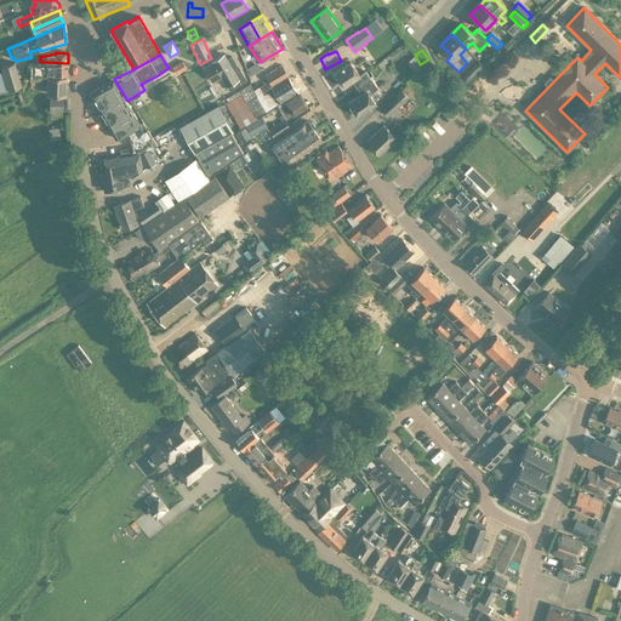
[(239,69),(232,57),(227,61),(224,55),(212,63),(204,68),(212,83),(221,78),(227,87),(229,91),(246,81),(239,69)]
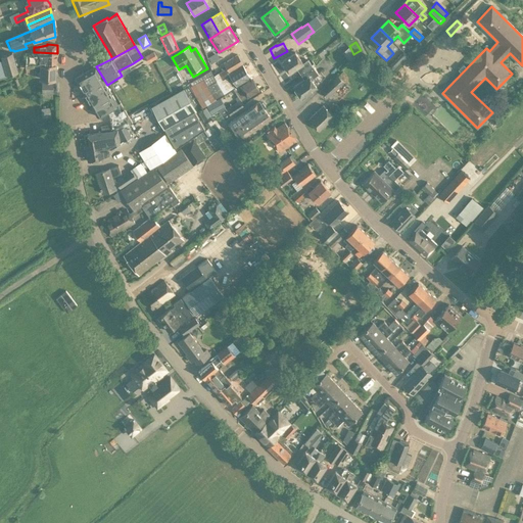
[(37,52),(34,52),(26,54),(27,68),(37,67),(37,64),(41,64),(56,65),(57,53),(37,52)]
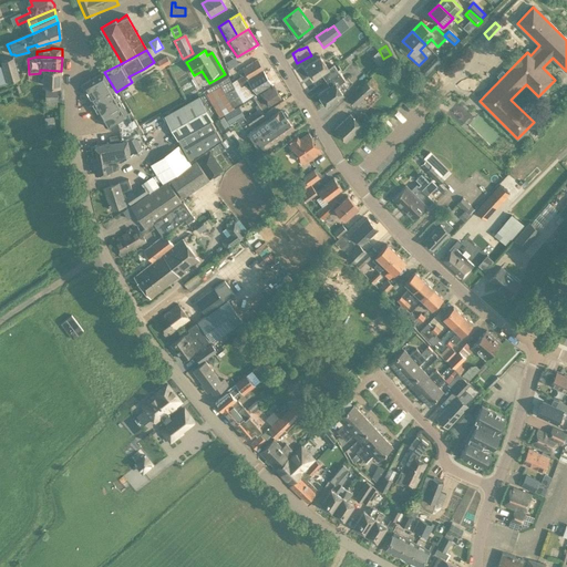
[(162,69),(171,63),(167,57),(157,62),(162,69)]
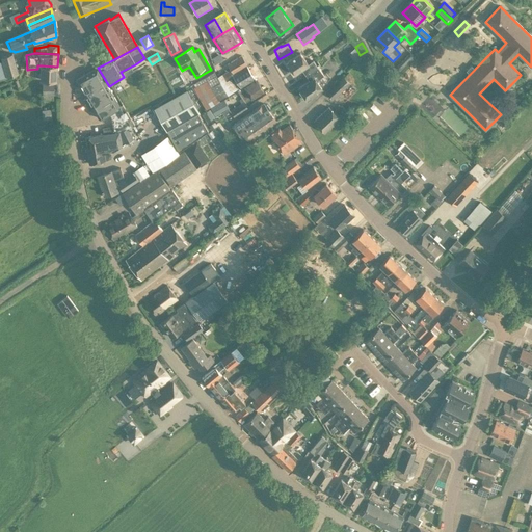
[(8,77),(19,74),(12,54),(2,57),(8,77)]
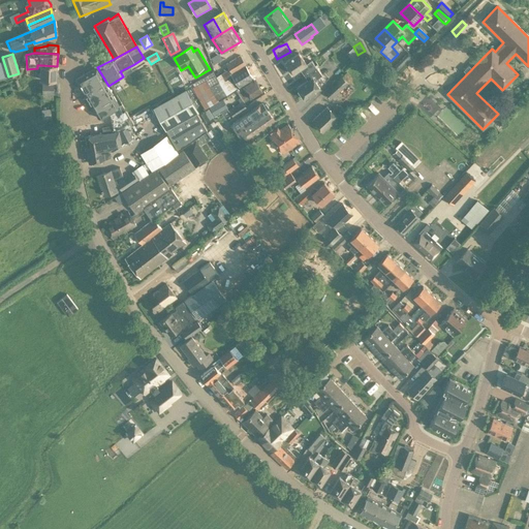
[(312,61),(307,65),(299,54),(285,63),(293,74),(300,69),(305,75),(316,67),(312,61)]
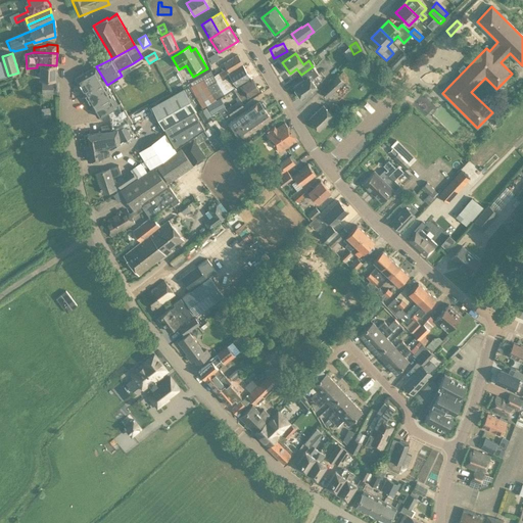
[(221,67),(223,72),(214,77),(217,82),(208,87),(204,80),(190,88),(202,109),(207,106),(217,100),(216,99),(234,89),(226,76),(228,74),(236,87),(250,79),(242,65),(246,63),(240,54),(224,64),(221,67)]
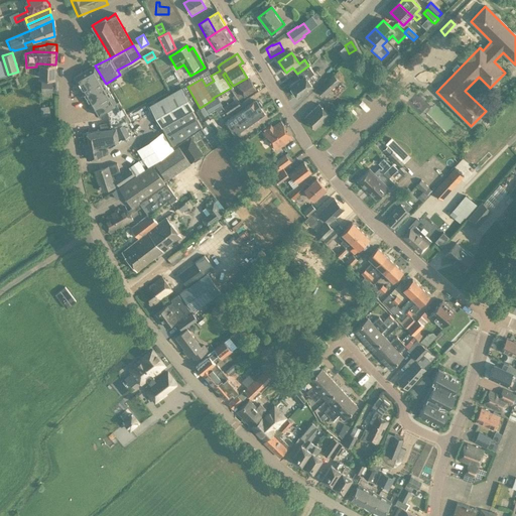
[(397,53),(384,67),(388,70),(401,56),(397,53)]
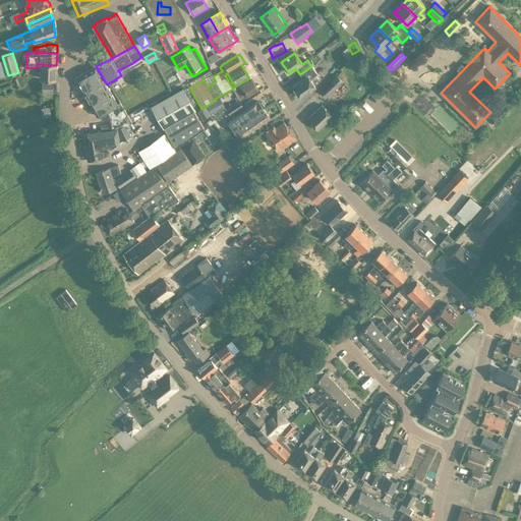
[(56,79),(56,65),(41,64),(37,64),(37,67),(26,68),(26,74),(32,74),(35,74),(35,70),(41,71),(41,79),(56,79)]
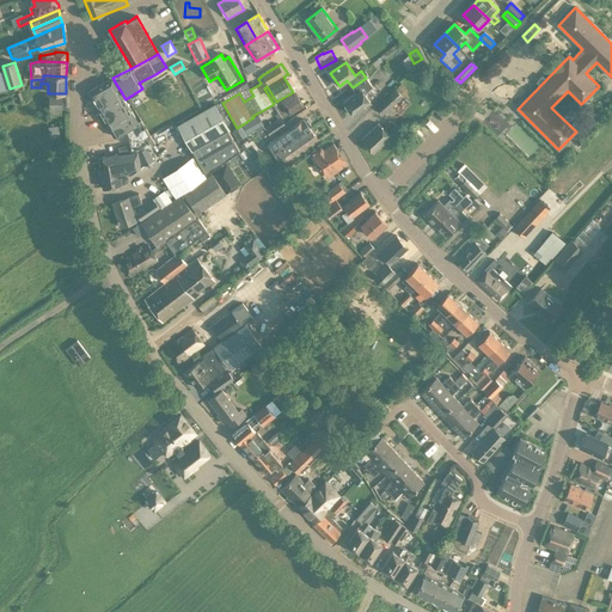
[(366,78),(353,87),(356,93),(343,102),(353,115),(369,103),(365,96),(366,92),(373,87),(366,78)]
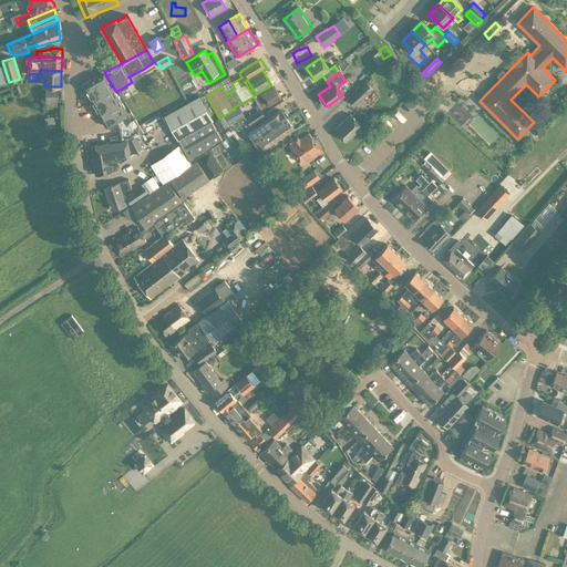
[(91,102),(113,90),(104,73),(82,85),(91,102)]
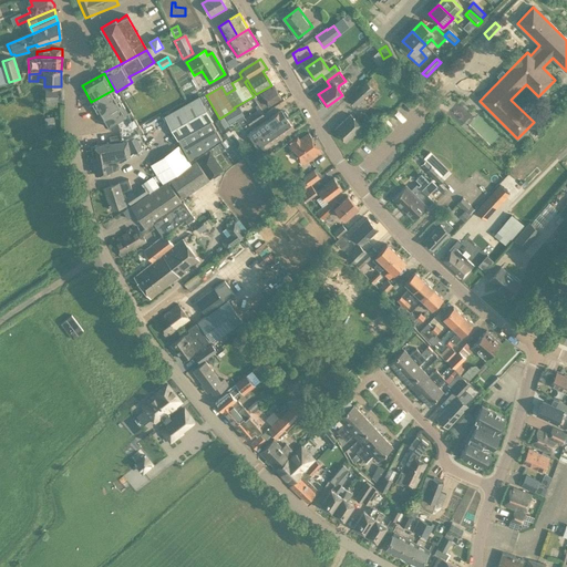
[(366,82),(348,99),(354,106),(372,90),(366,82)]
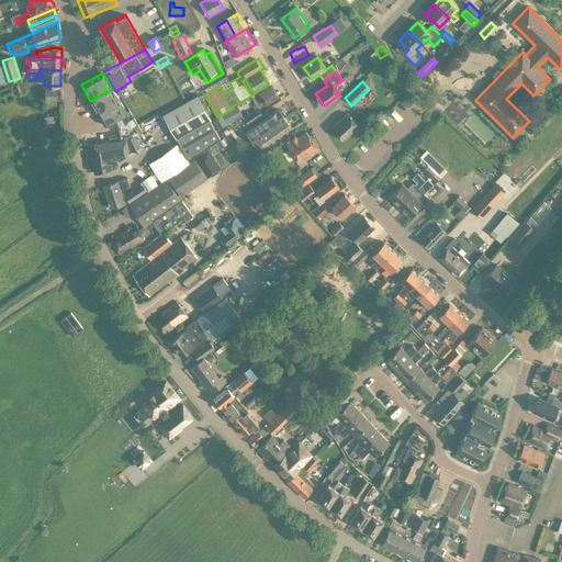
[(280,98),(271,85),(258,93),(266,107),(280,98)]
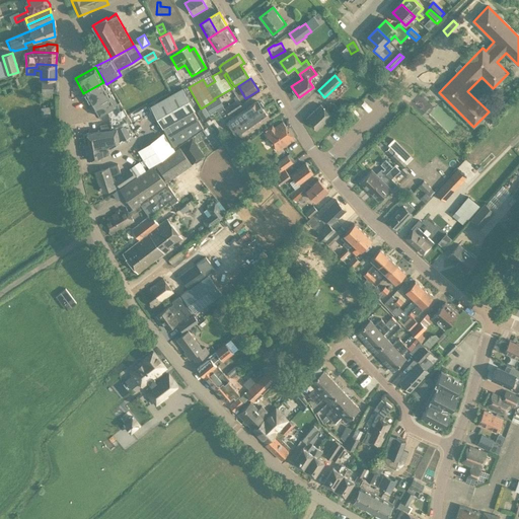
[(53,93),(54,82),(42,82),(42,92),(43,92),(43,97),(53,97),(53,93)]
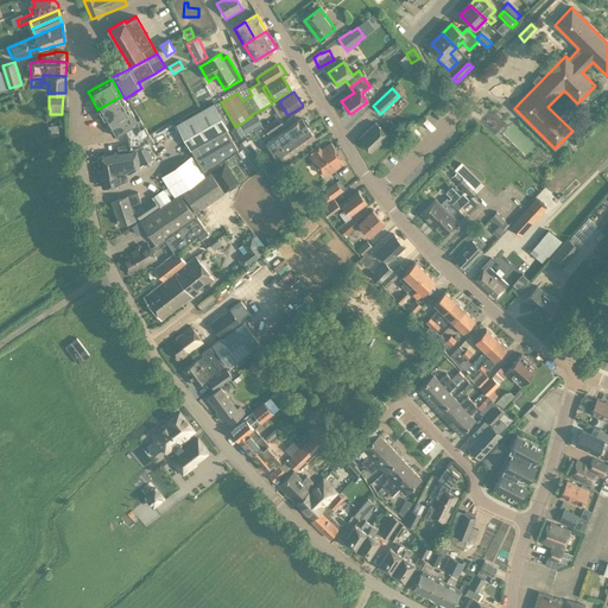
[(130,109),(121,96),(97,109),(107,126),(131,112),(132,114),(135,113),(132,108),(130,109)]
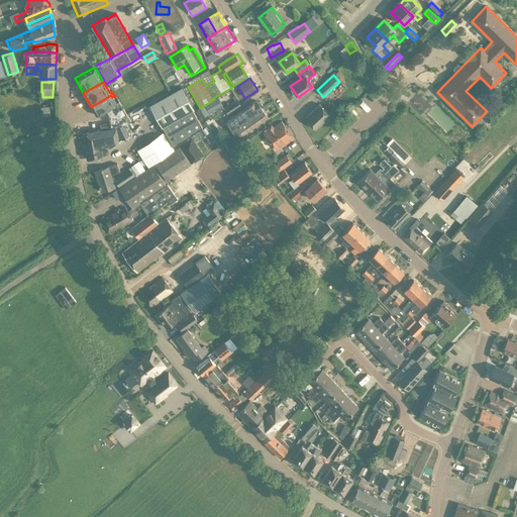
[(203,126),(193,109),(182,88),(149,106),(173,147),(203,126)]
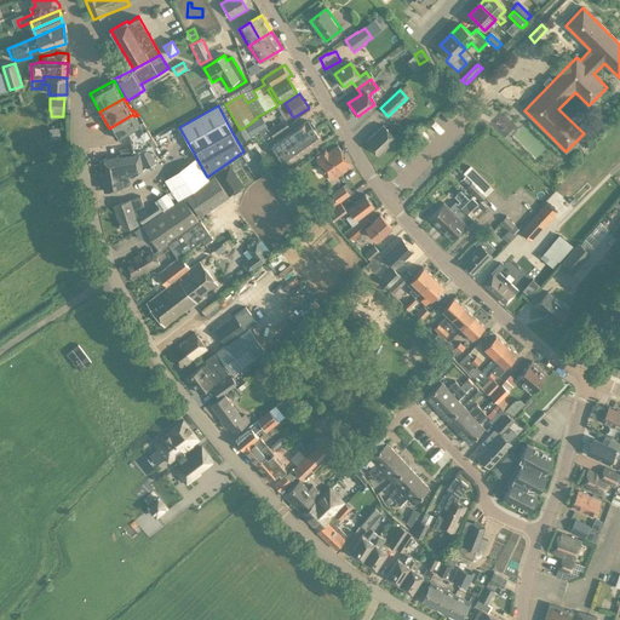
[(133,114),(109,128),(115,139),(127,132),(128,136),(130,138),(135,135),(132,130),(139,125),(135,116),(133,114)]
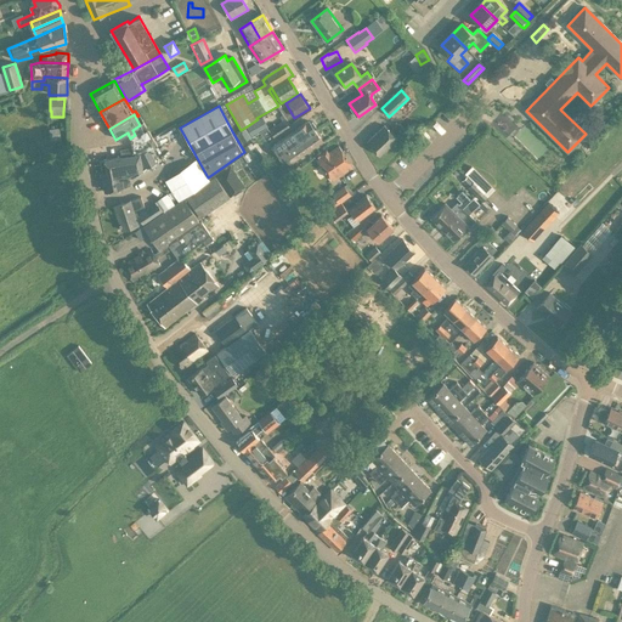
[(437,114),(433,118),(444,129),(447,124),(437,114)]
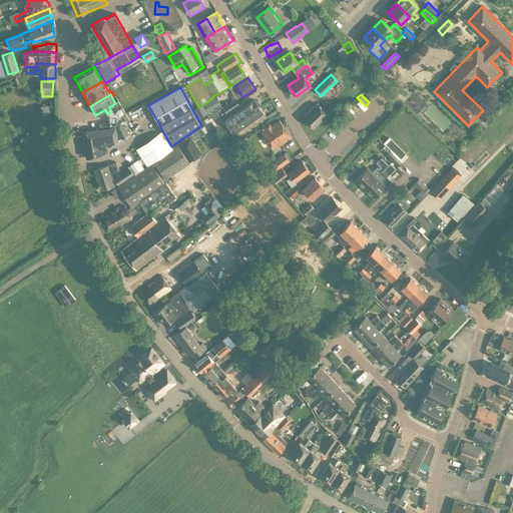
[(221,108),(216,112),(222,120),(227,116),(226,114),(237,107),(232,100),(221,108)]
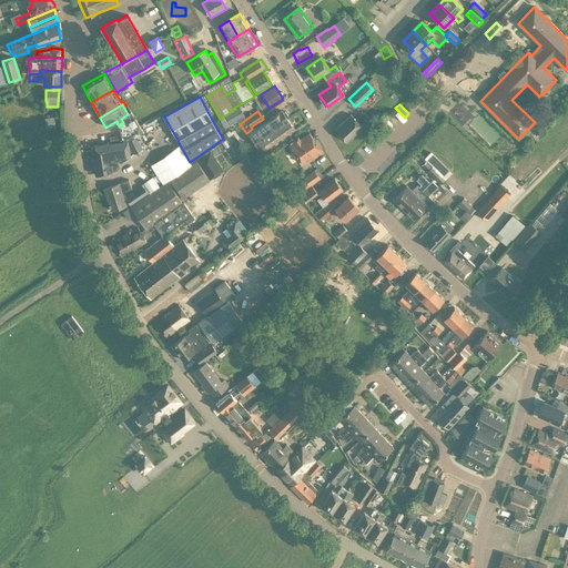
[(281,111),(266,122),(273,131),(287,121),(286,120),(288,118),(285,112),(283,113),(281,111)]
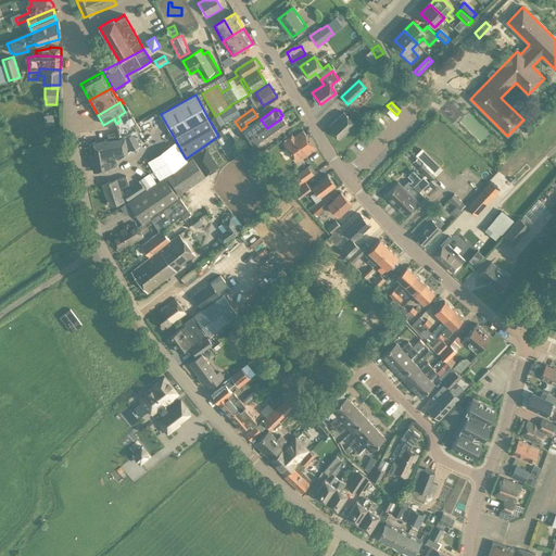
[(468,109),(460,117),(464,121),(471,112),(468,109)]
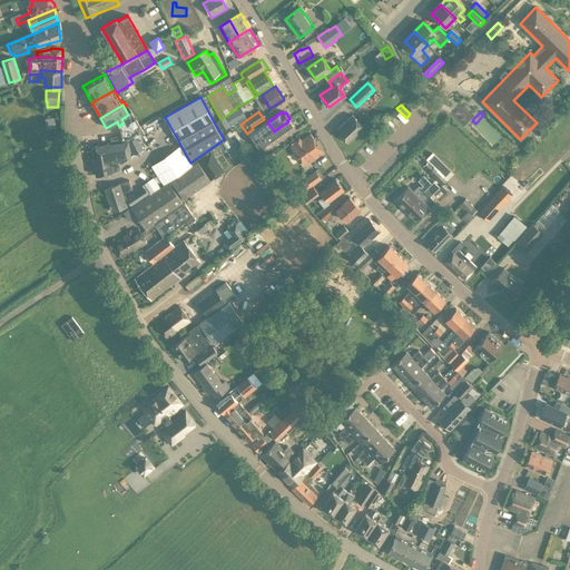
[(131,114),(128,115),(121,119),(124,124),(119,127),(118,125),(121,143),(128,141),(136,137),(137,138),(144,134),(131,114)]
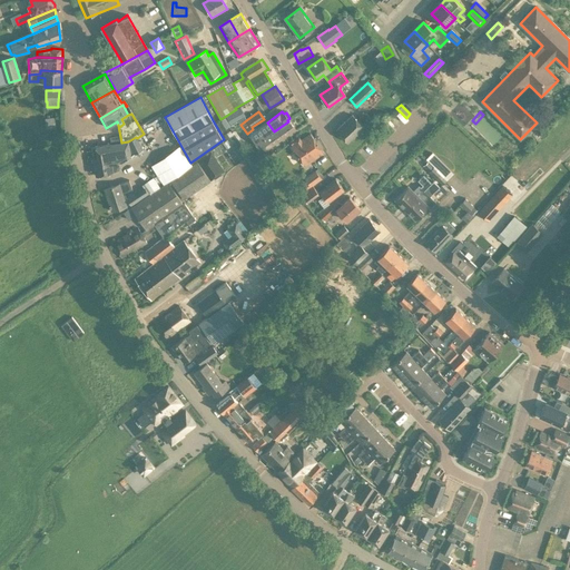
[(160,116),(147,124),(151,131),(165,124),(160,116)]
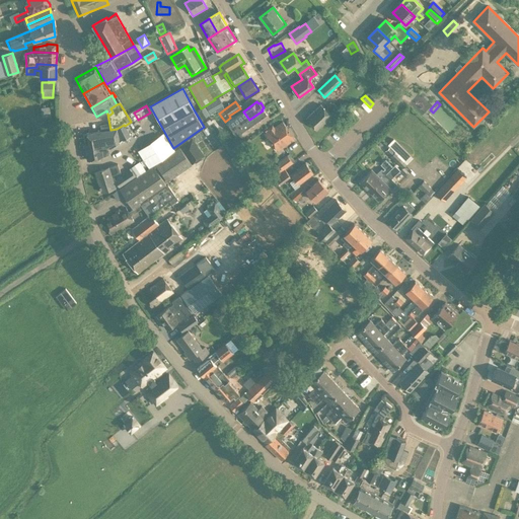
[(331,117),(320,105),(306,119),(316,130),(331,117)]
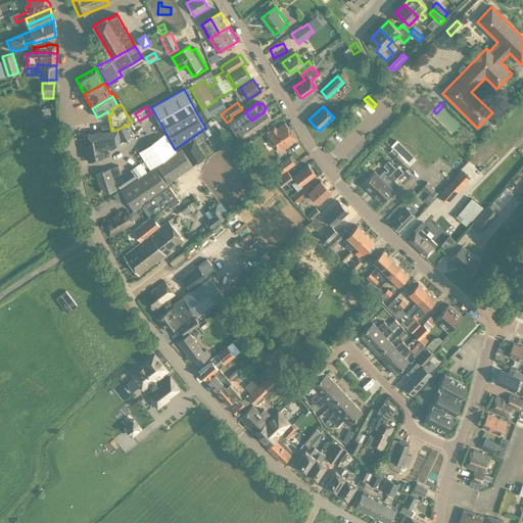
[(265,111),(251,121),(238,130),(244,138),(271,120),(265,111)]
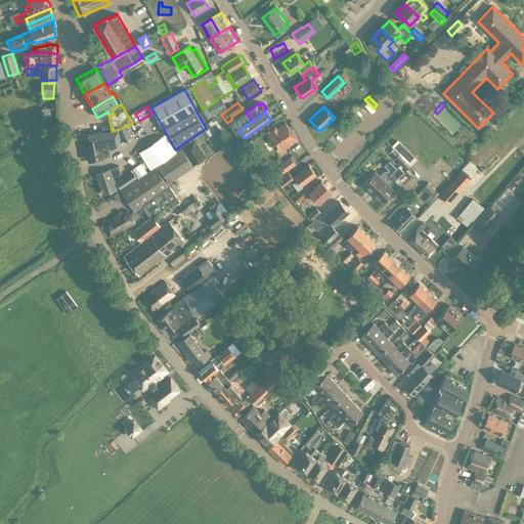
[(252,121),(246,113),(227,125),(233,133),(238,130),(252,121)]
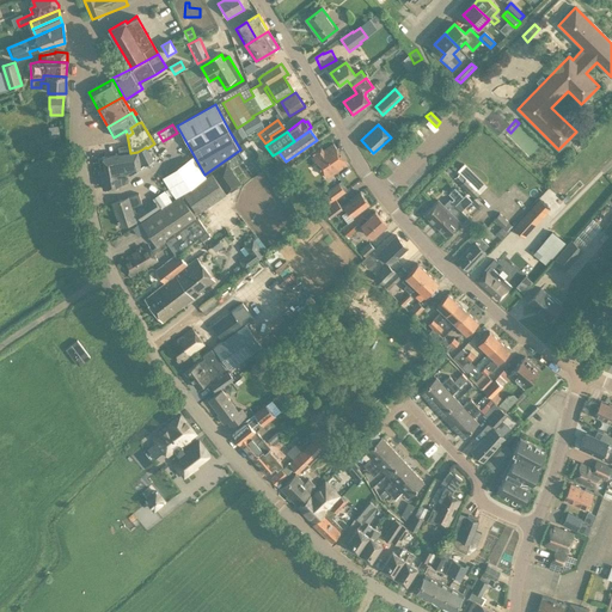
[(316,152),(318,155),(313,159),(326,178),(347,165),(334,145),(323,152),(322,148),(316,152)]
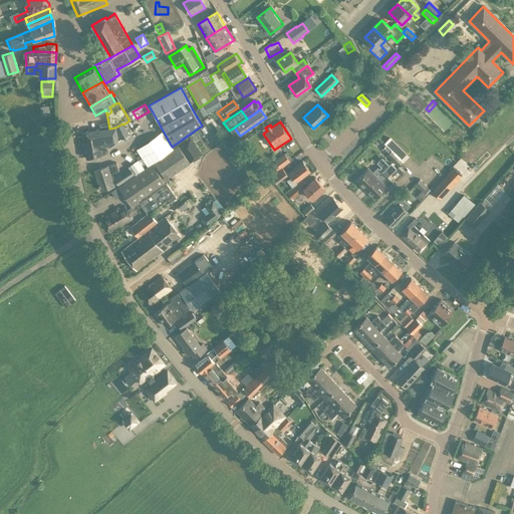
[(109,129),(82,134),(84,143),(79,144),(80,150),(85,150),(86,159),(101,156),(99,147),(106,146),(129,135),(123,124),(122,123),(115,127),(109,129)]
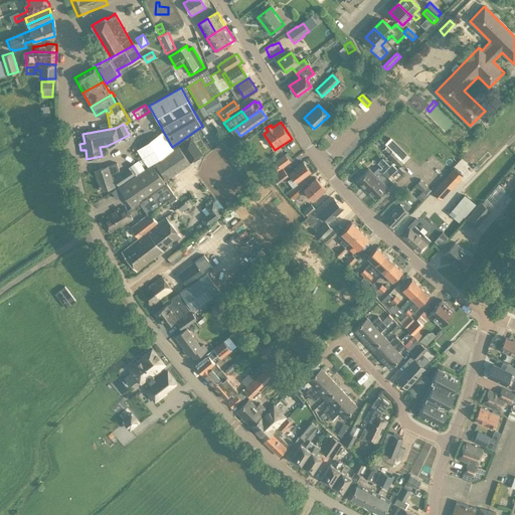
[(393,128),(386,133),(390,138),(397,134),(393,128)]
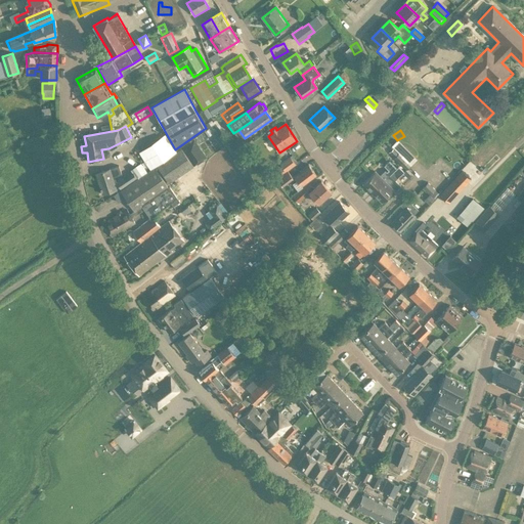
[(161,138),(156,140),(154,136),(145,139),(149,148),(163,143),(161,138)]
